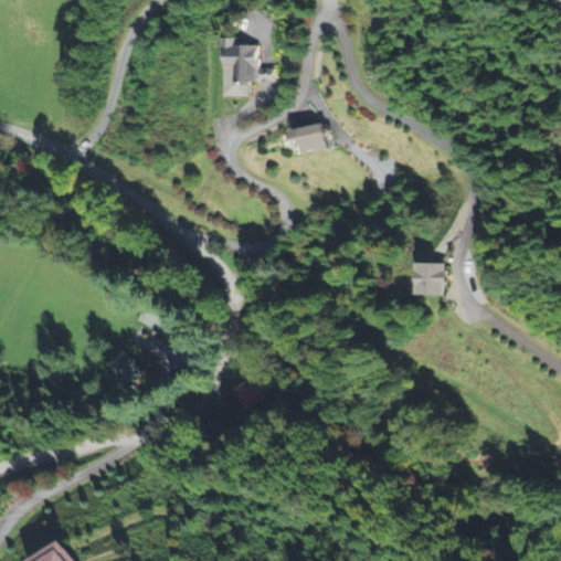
[(221,95),(245,95),(245,74),(254,74),(253,40),(220,41),(221,95)]
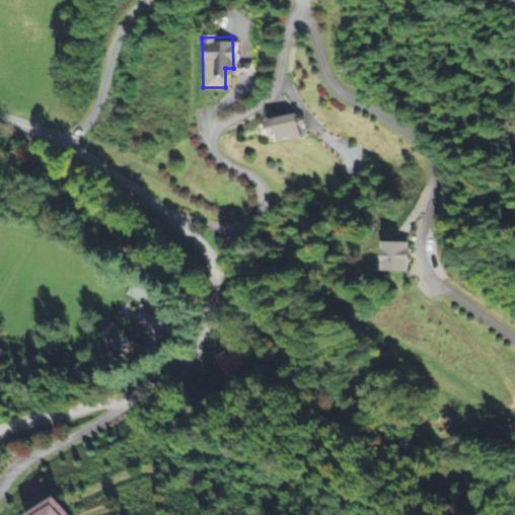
[(266,120),(272,143),(300,135),(294,113),(266,120)]
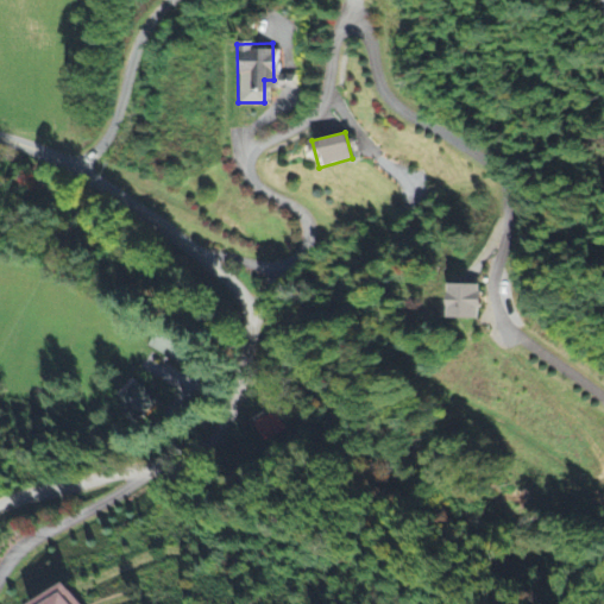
[(478,283),(450,283),(448,318),(478,318),(478,283)]
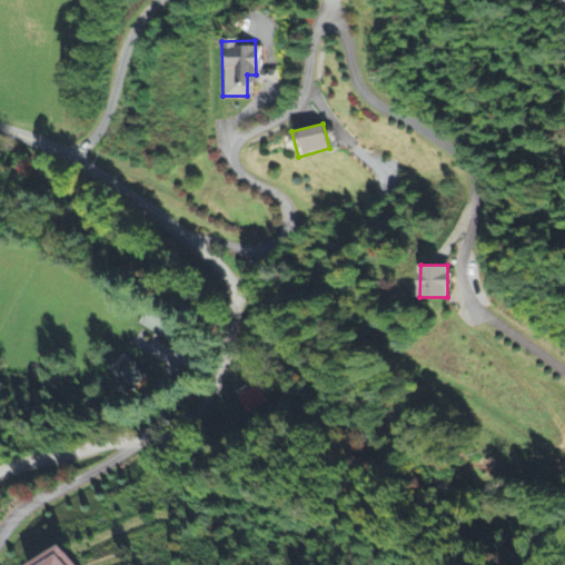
[(169,337),(179,315),(147,300),(137,321),(169,337)]
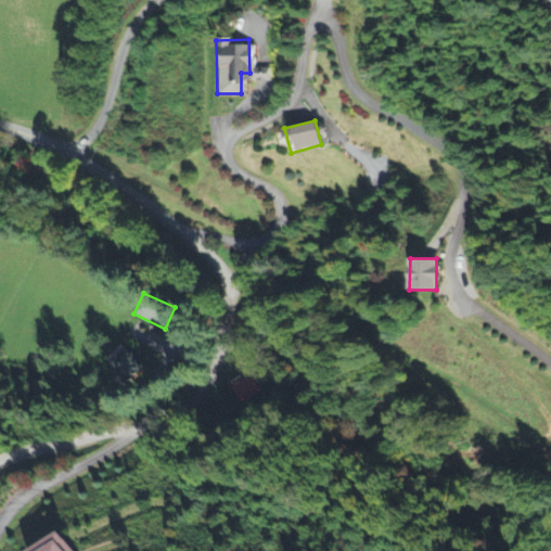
[(116,383),(139,363),(122,344),(100,363),(116,383)]
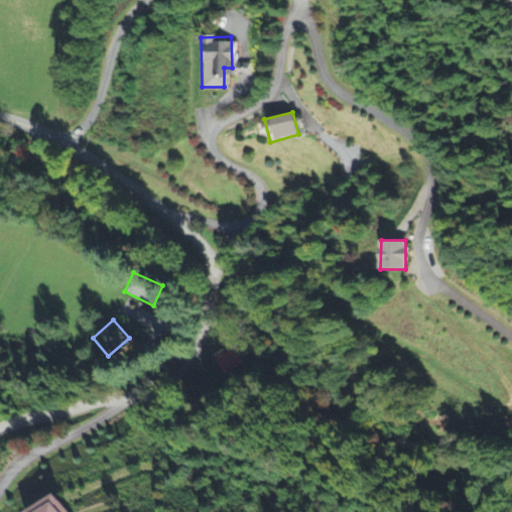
[(20,511),(65,511),(52,492),(20,511)]
